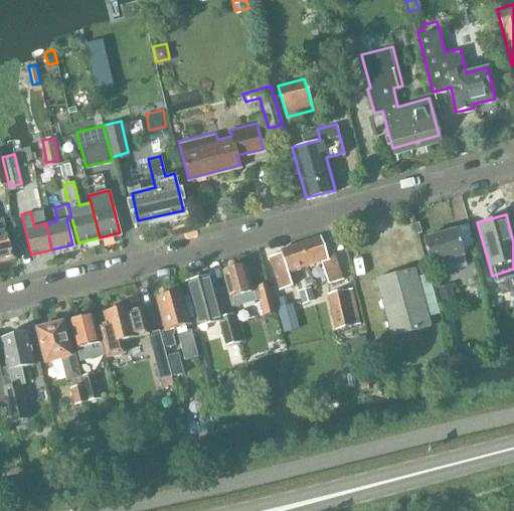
[(0,260),(13,257),(5,225),(2,216),(0,216),(0,260)]
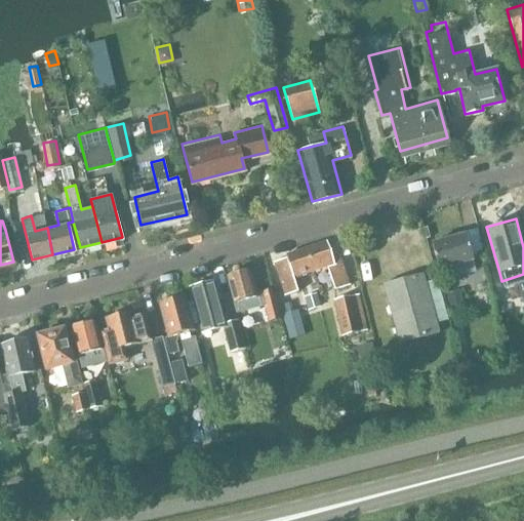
[(431,242),(438,267),(473,257),(466,232),(431,242)]
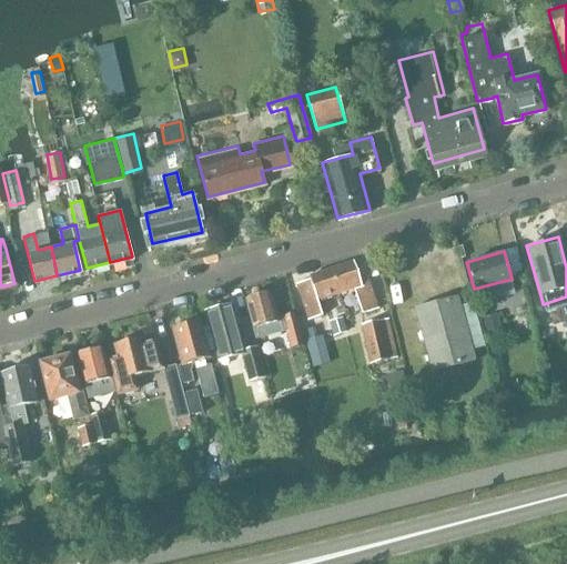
[(352,259),(332,265),(338,291),(353,286),(361,311),(377,306),(367,274),(358,278),(352,259)]
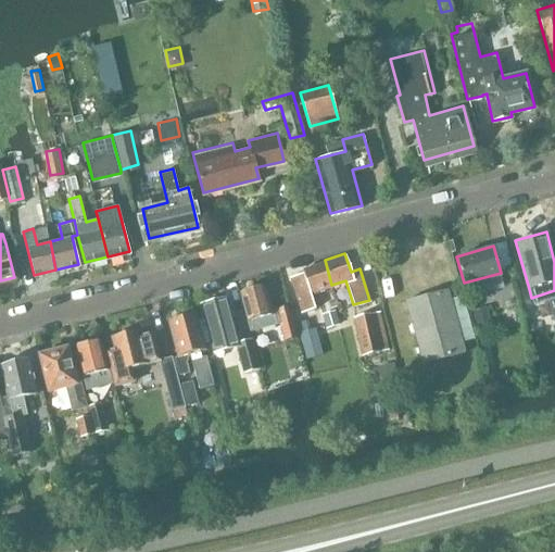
[(331,285),(325,260),(302,267),(303,271),(289,275),(301,311),(315,306),(310,291),(331,285)]
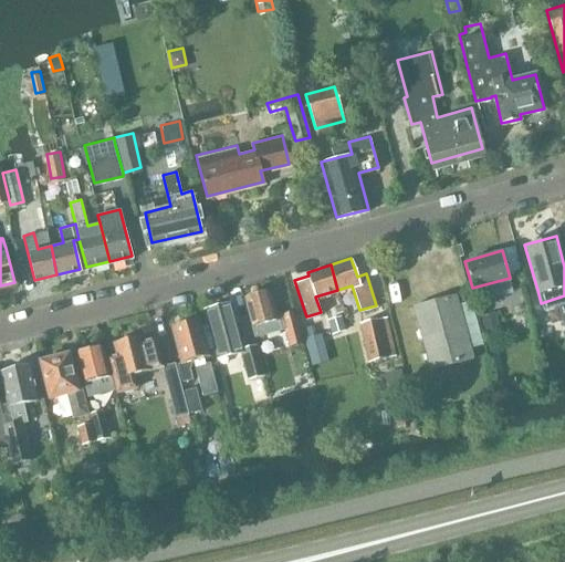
[(294,309),(276,314),(270,288),(243,295),(254,334),(284,326),(289,344),(302,341),(294,309)]
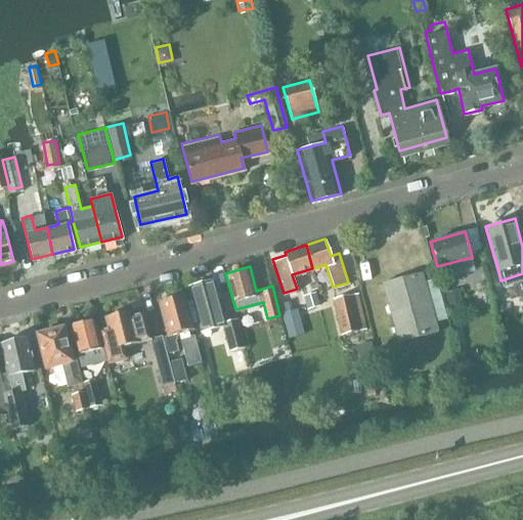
[(382,282),(398,341),(437,330),(421,271),(382,282)]
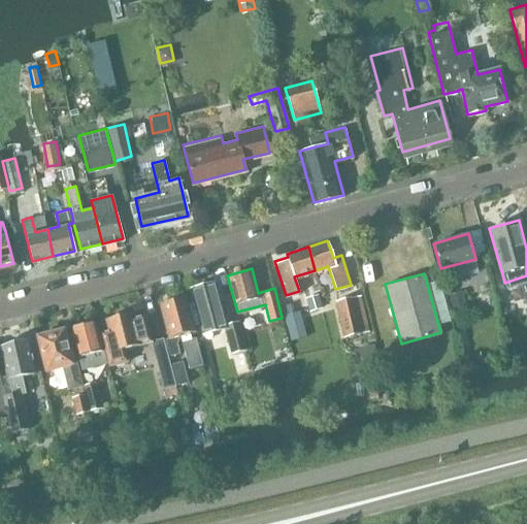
[(194,300),(199,322),(228,315),(224,297),(219,298),(215,281),(190,287),(194,300)]
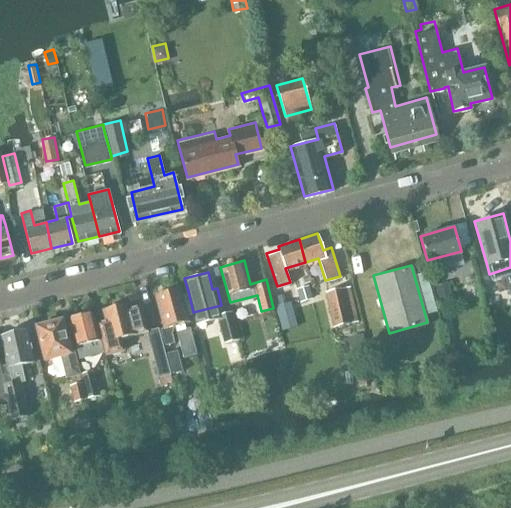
[(309,284),(297,288),(300,300),(313,296),(309,284)]
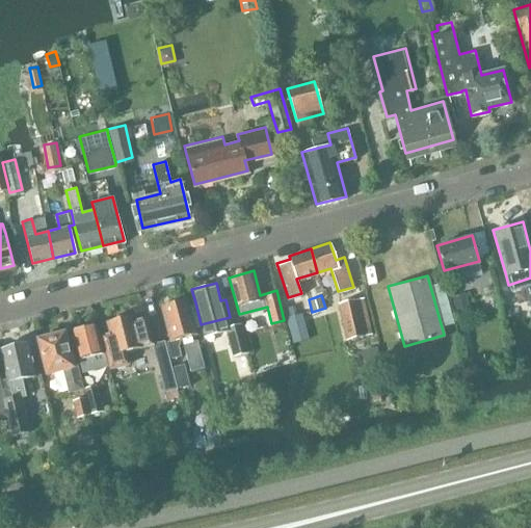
[(371,332),(363,295),(338,301),(346,338),(371,332)]
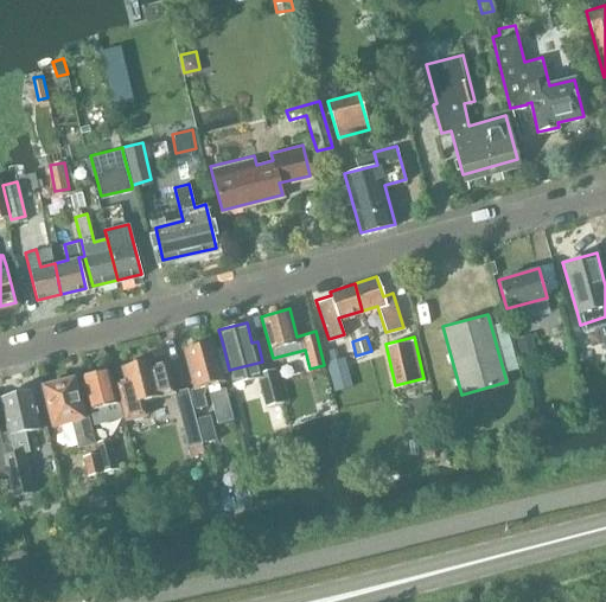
[(189,386),(191,395),(195,407),(205,403),(203,392),(205,384),(222,379),(221,372),(214,347),(212,341),(209,343),(205,340),(198,343),(196,346),(184,350),(195,385),(189,386)]
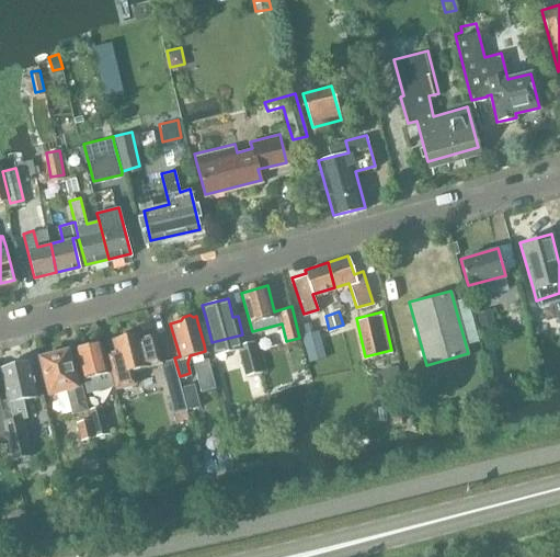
[(206,319),(197,321),(204,344),(212,342),(206,319)]
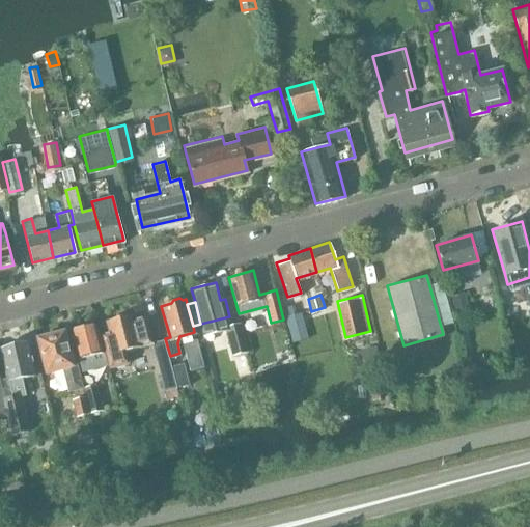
[(286,314),(293,339),(306,336),(300,310),(286,314)]
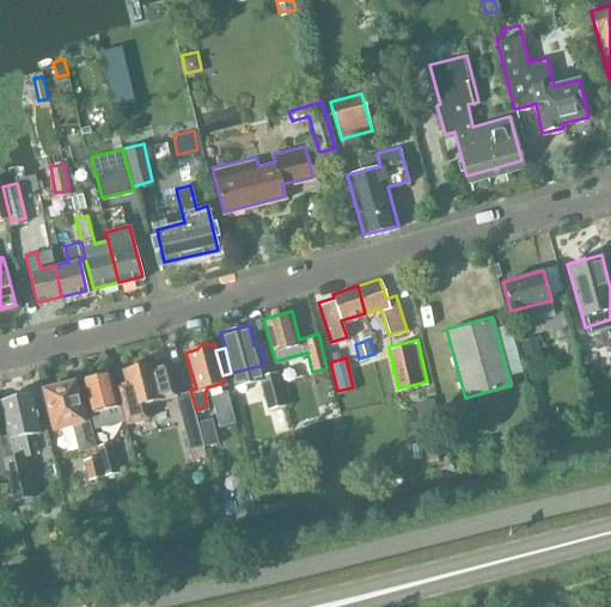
[(144,402),(175,394),(189,448),(203,445),(188,390),(173,393),(166,363),(152,367),(151,361),(122,368),(126,384),(116,386),(124,422),(147,416),(144,402)]
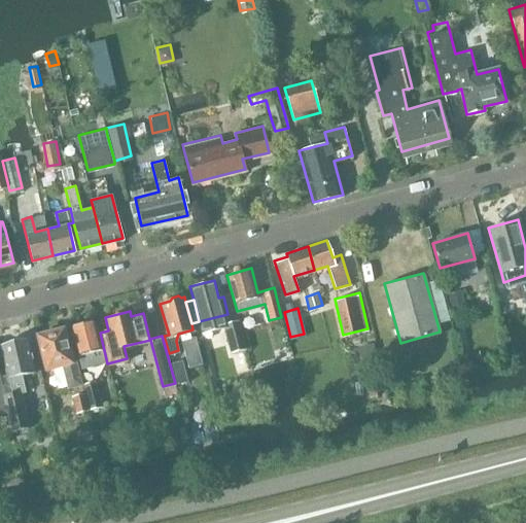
[(228,321),(231,336),(242,333),(238,318),(228,321)]
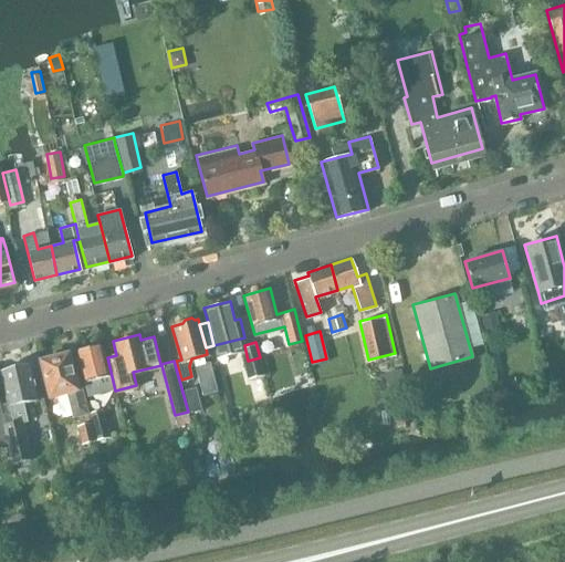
[(76,351),(84,381),(87,394),(113,387),(110,374),(102,344),(76,351)]
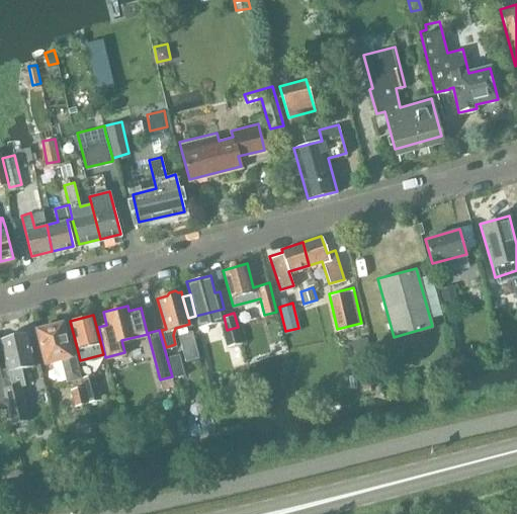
[(61,358),(66,380),(80,377),(72,344),(68,345),(62,323),(52,325),(49,323),(41,325),(39,328),(36,329),(46,362),(61,358)]
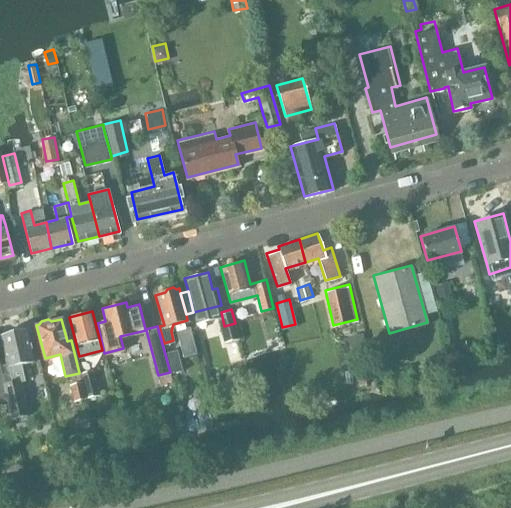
[(7,363),(0,365),(0,369),(3,382),(7,401),(11,417),(26,414),(19,381),(24,379),(21,363),(32,360),(25,330),(23,330),(20,328),(14,330),(12,333),(1,335),(7,363)]
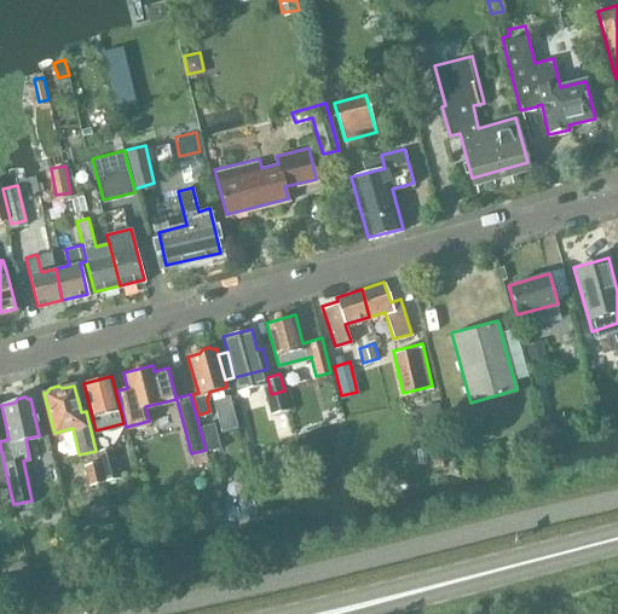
[(434,401),(422,405),(425,417),(438,415),(434,401)]
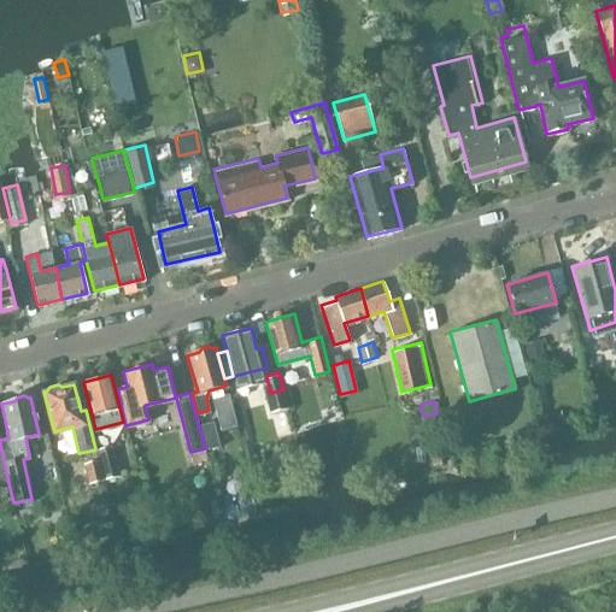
[(212,419),(200,423),(206,448),(220,445),(212,419)]
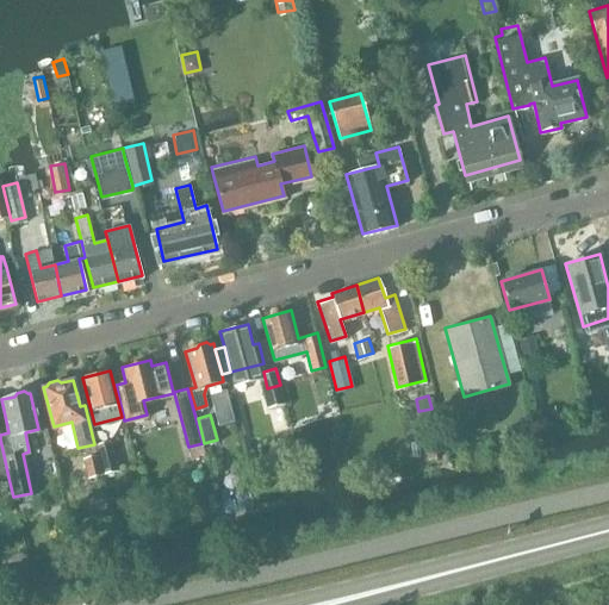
[(110,438),(94,442),(97,453),(101,472),(117,468),(110,438)]
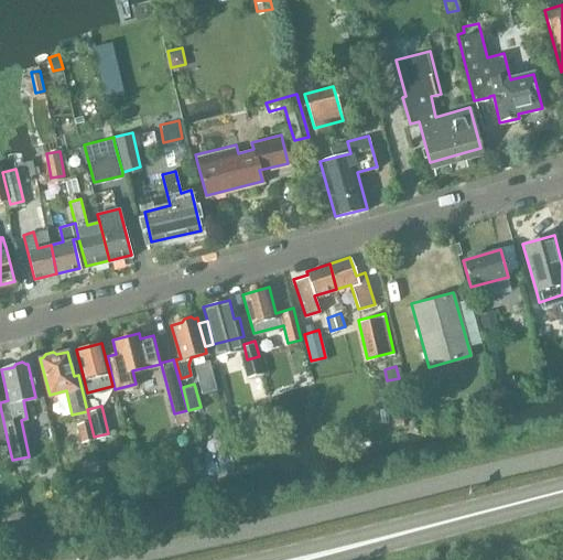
[(399,416),(390,418),(392,424),(401,423),(399,416)]
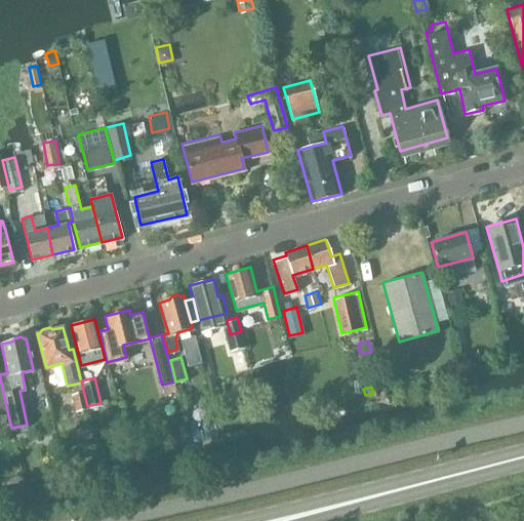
[(83,390),(70,393),(74,410),(87,406),(83,390)]
